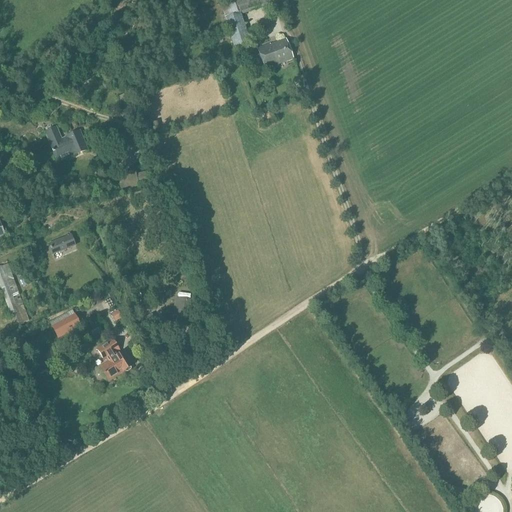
[(278,0),(235,0),(220,5),(234,48),(250,43),(241,15),(277,3),(278,0)]
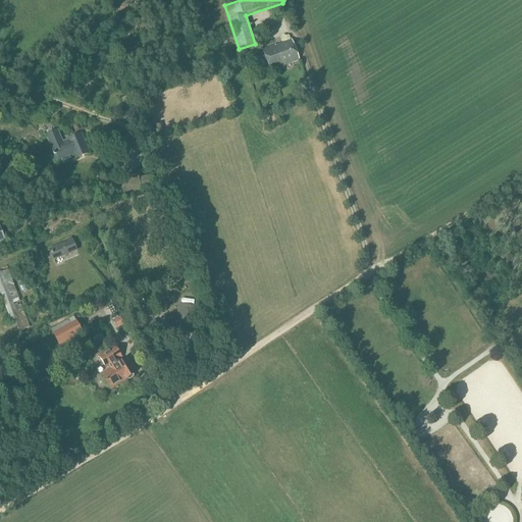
[(271,72),(283,68),(283,67),(300,61),(293,40),(276,46),(276,45),(262,50),(271,72)]
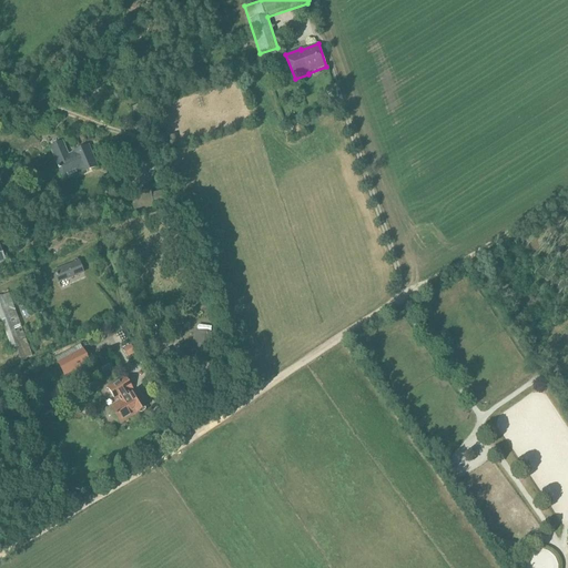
[(50,148),(61,174),(79,166),(81,173),(98,166),(89,145),(77,151),(78,154),(69,158),(62,142),(50,148)]
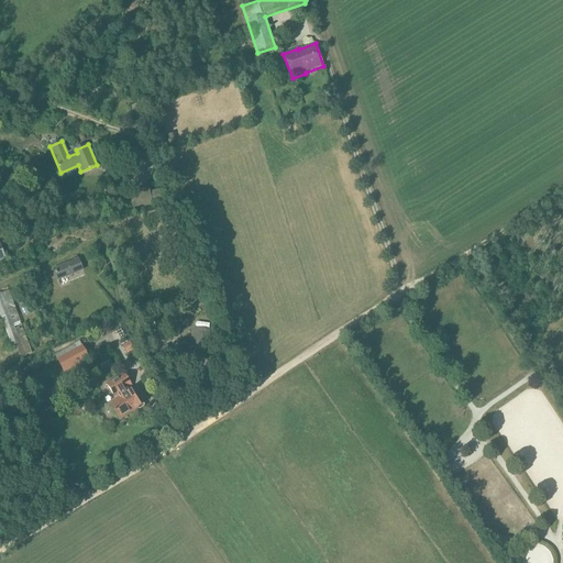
[(83,271),(78,260),(53,269),(57,280),(83,271)]
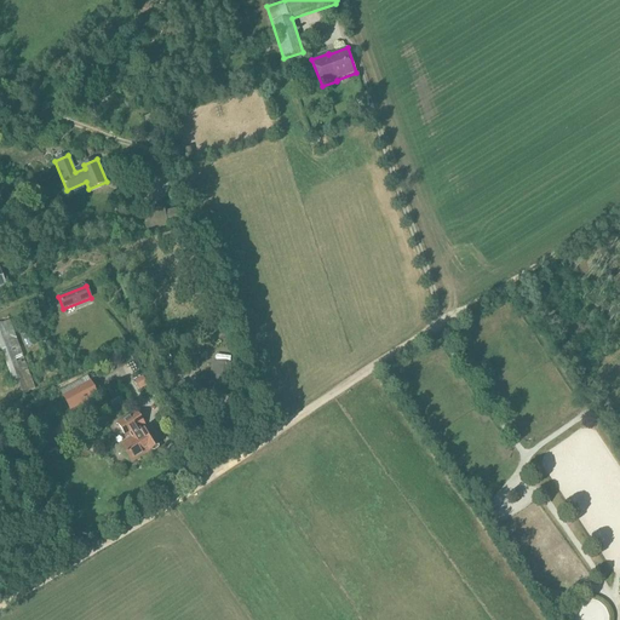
[(33,384),(15,333),(6,337),(1,323),(0,322),(0,349),(17,394),(35,388),(33,384)]
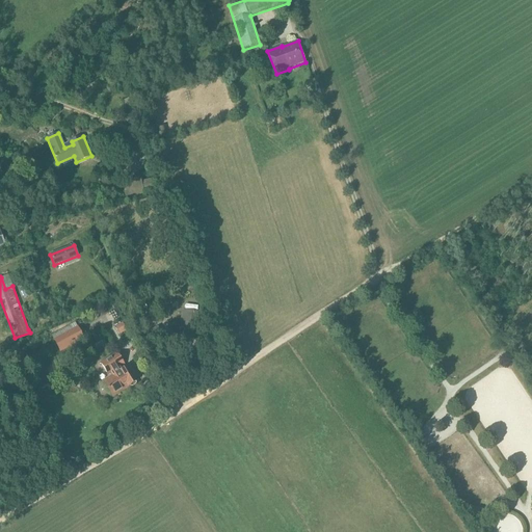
[(65,300),(56,301),(57,312),(67,311),(65,300)]
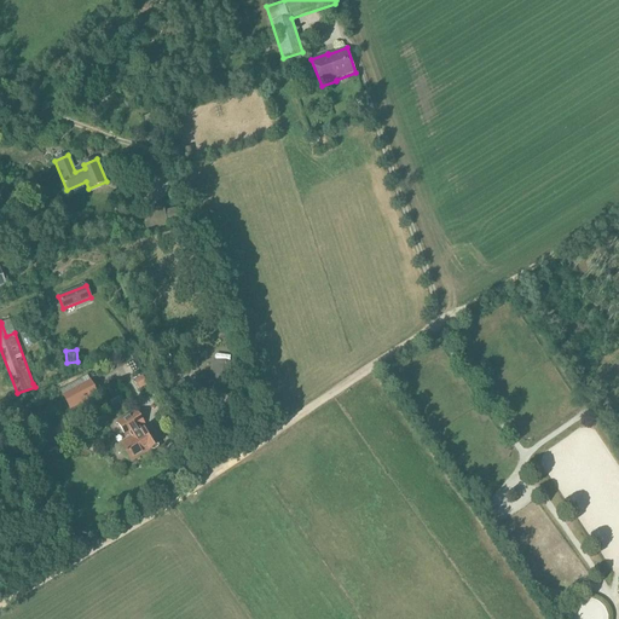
[(212,362),(210,369),(209,377),(215,377),(213,389),(229,392),(232,364),(212,362)]
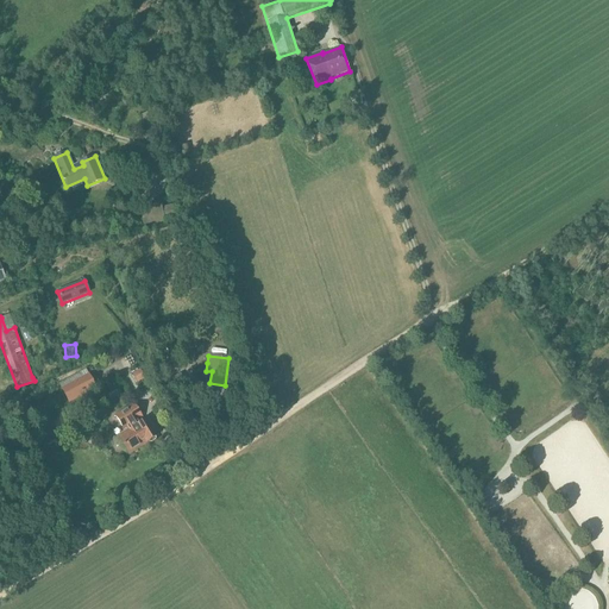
[(131,375),(136,387),(148,380),(140,369),(131,375)]
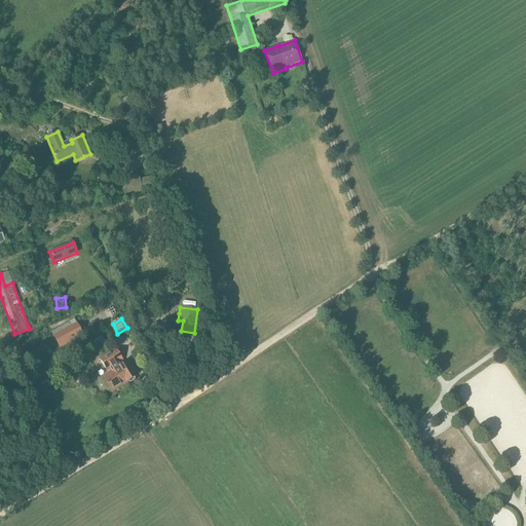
[(61,348),(84,336),(77,323),(53,336),(61,348)]
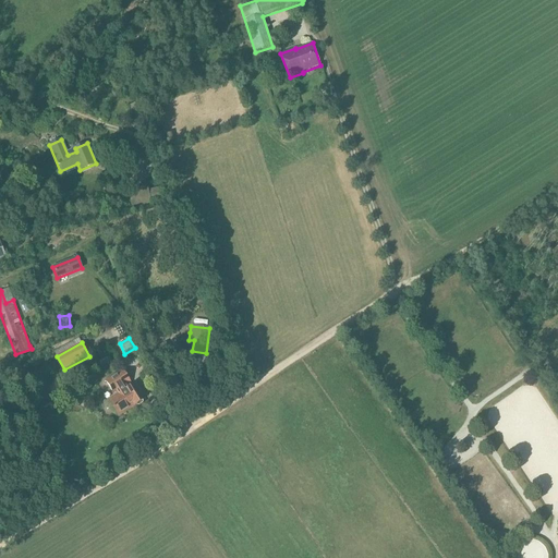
[(158,356),(170,350),(167,343),(154,350),(158,356)]
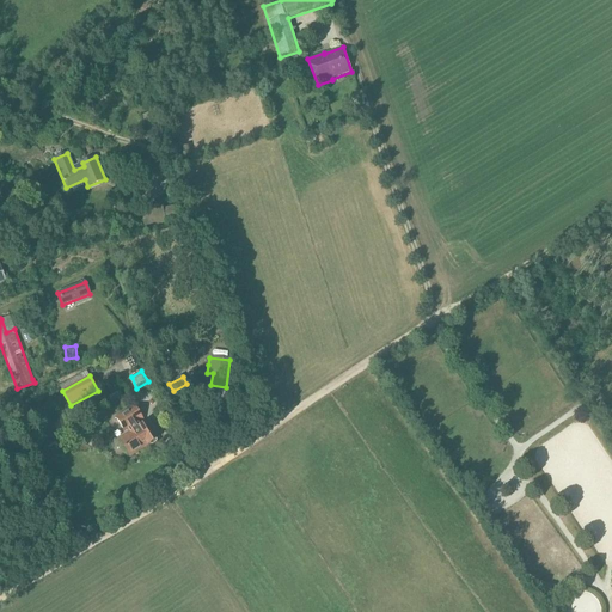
[(123,395),(117,389),(105,399),(114,402),(123,395)]
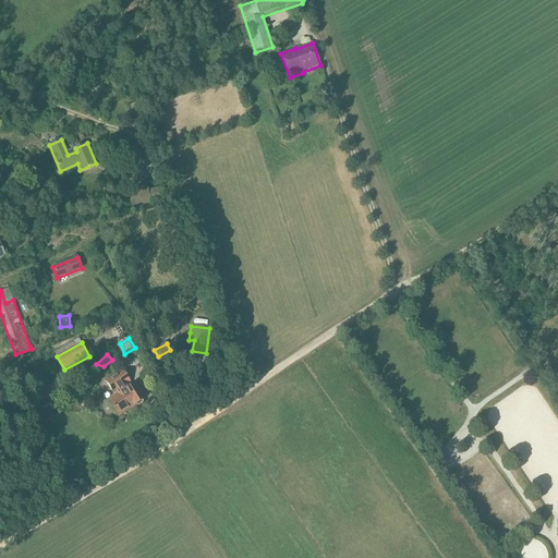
[(134,385),(130,388),(128,384),(131,381),(123,370),(106,381),(113,393),(119,390),(121,393),(109,401),(118,416),(144,400),(134,385)]
